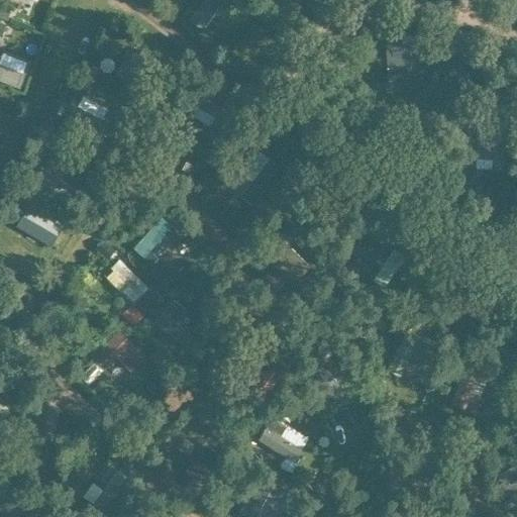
[(189,0),(186,5),(198,13),(206,0),(189,0)]
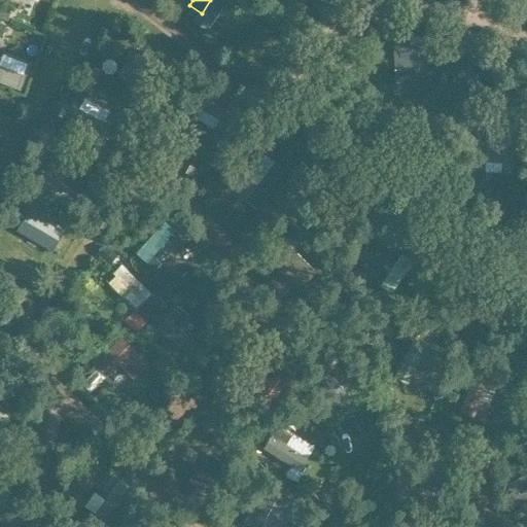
[(0,3),(0,4),(0,18),(6,21),(11,6),(0,3)]
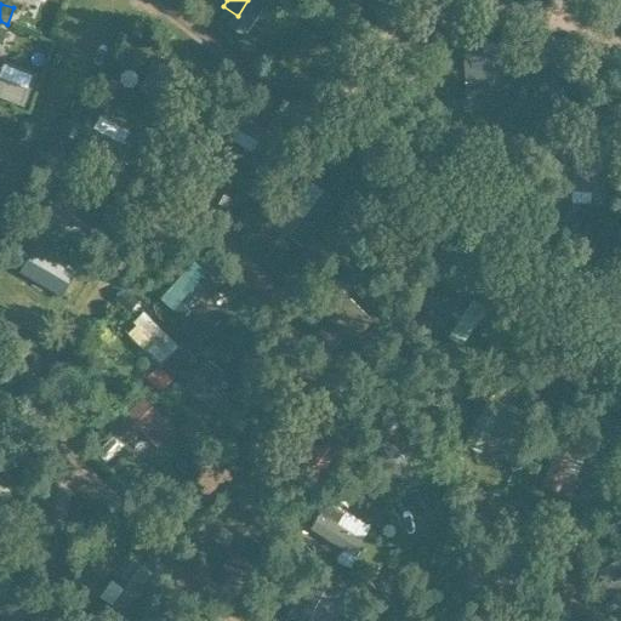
[(301,16),(292,23),(301,33),(309,24),(301,16)]
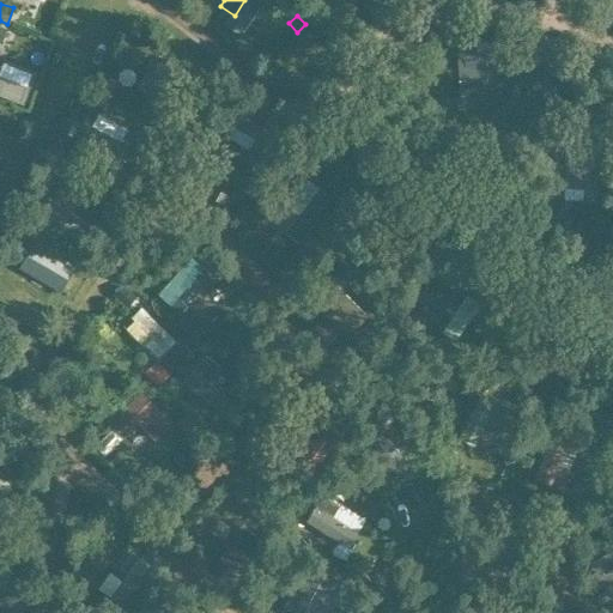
[(490,42),(456,43),(460,87),(487,86),(485,56),(508,66),(514,53),(496,43),(491,52),(490,42)]
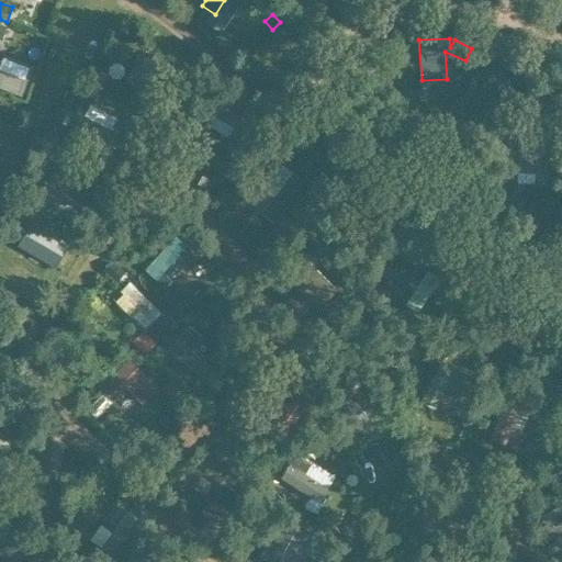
[(0,92),(4,93),(10,58),(0,56),(0,92)]
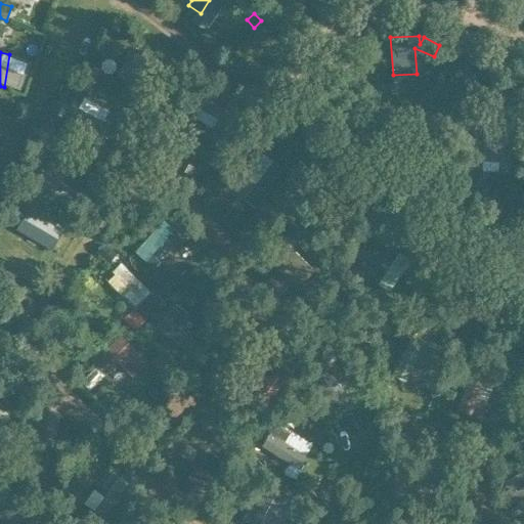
[(0,140),(9,129),(0,122),(0,140)]
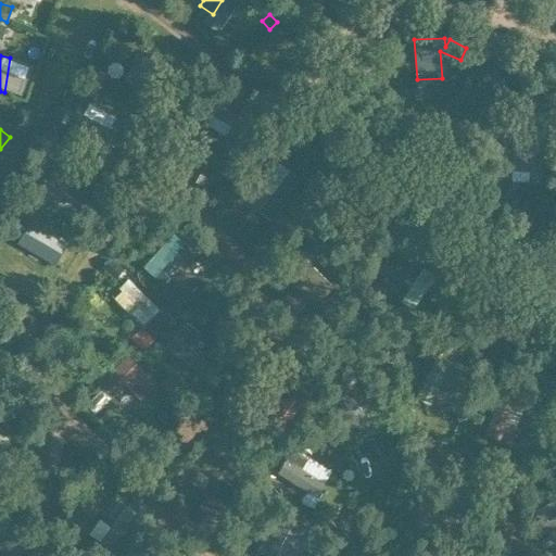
[(514,141),(512,169),(536,171),(538,149),(546,150),(553,151),(553,139),(547,138),(528,137),(528,142),(514,141)]
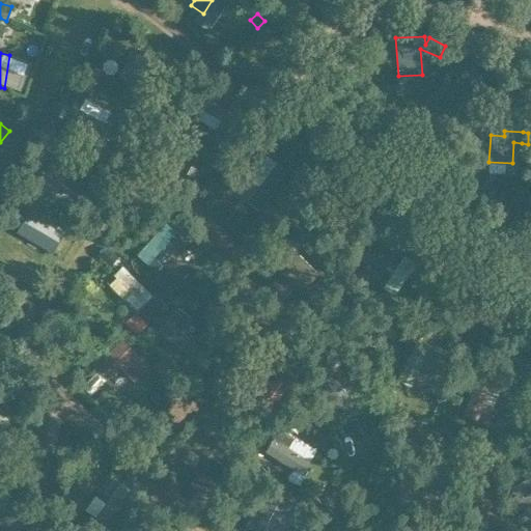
[(25,197),(21,204),(30,210),(34,202),(25,197)]
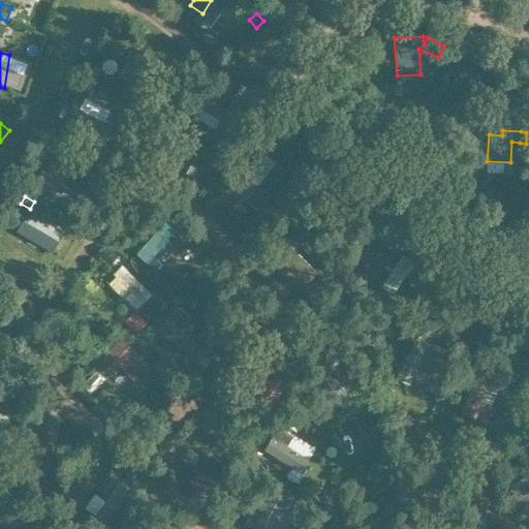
[(228,210),(221,221),(234,228),(241,218),(228,210)]
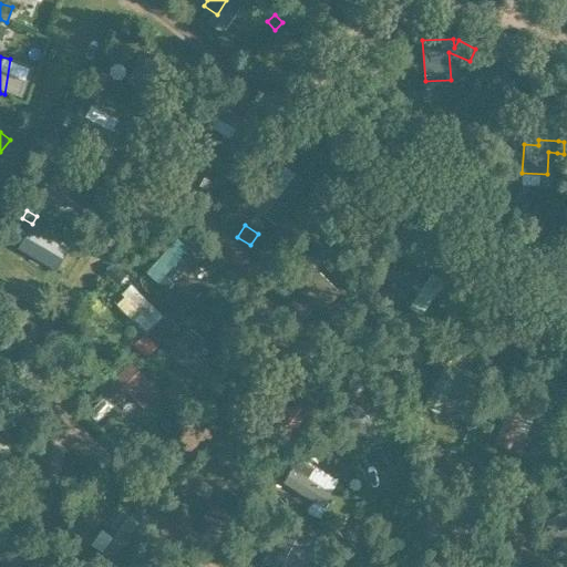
[(167,241),(152,248),(157,261),(172,256),(167,241)]
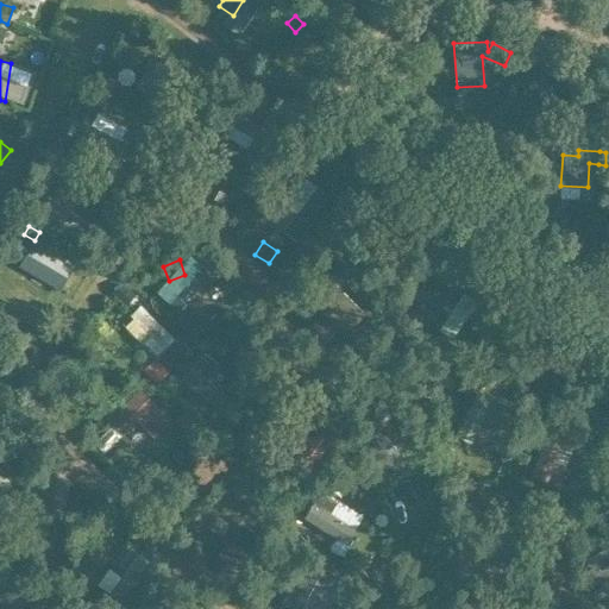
[(334,282),(314,302),(346,333),(366,313),(334,282)]
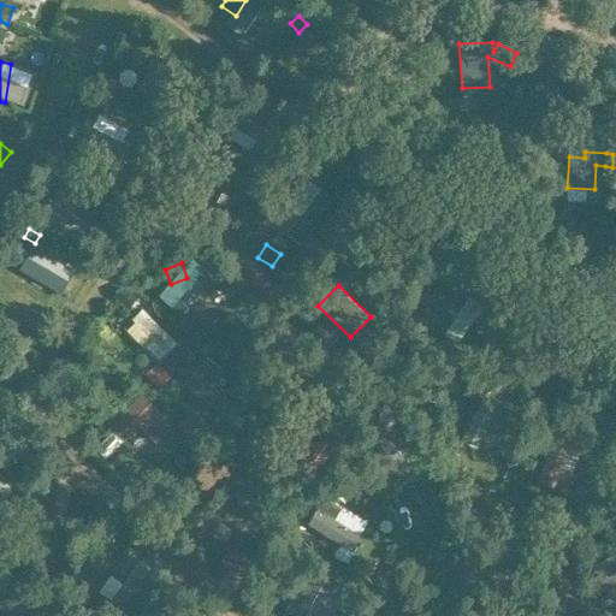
[(94,301),(110,312),(119,298),(104,288),(94,301)]
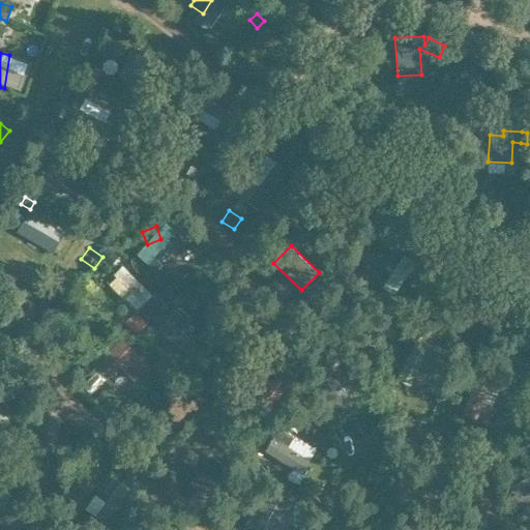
[(106,324),(117,337),(130,327),(119,313),(106,324)]
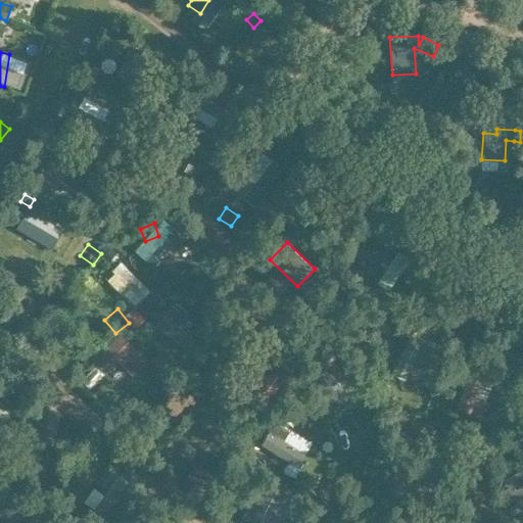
[(151,326),(142,326),(142,335),(151,334),(151,326)]
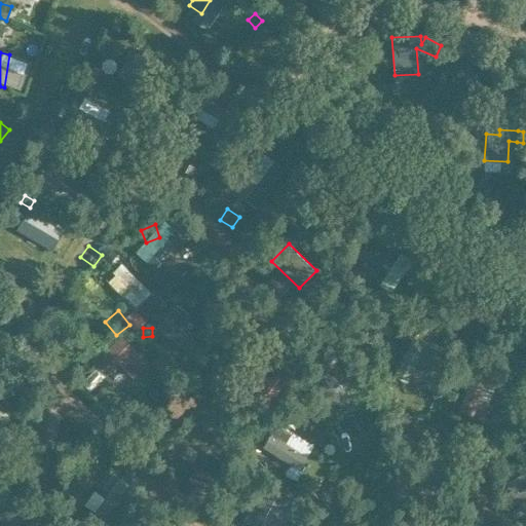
[(144,367),(140,362),(130,369),(110,340),(79,362),(91,380),(102,373),(112,388),(144,367)]
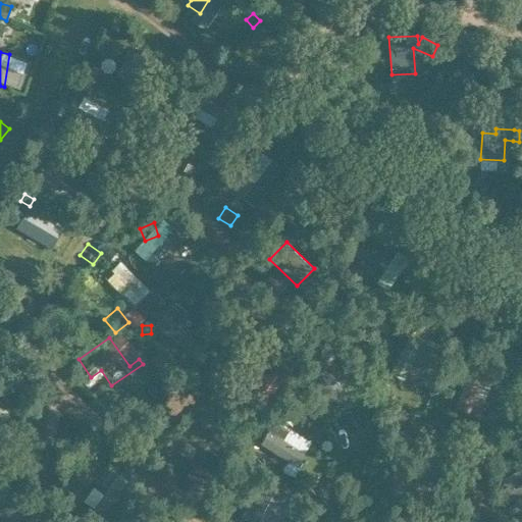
[(356,351),(345,362),(354,370),(364,360),(356,351)]
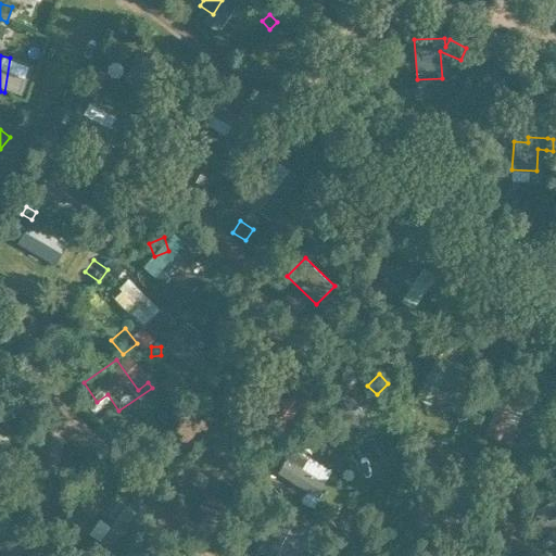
[(169,375),(161,383),(172,393),(180,386),(169,375)]
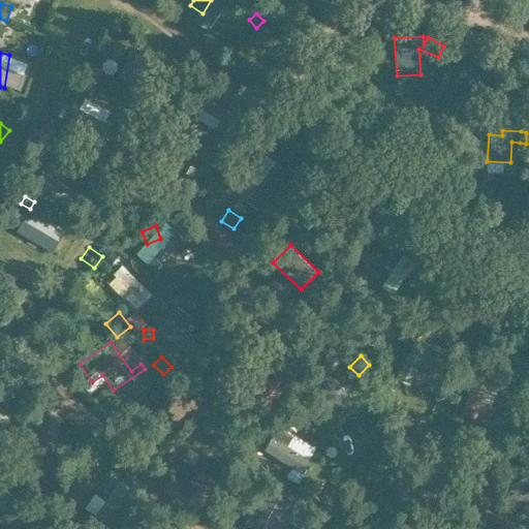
[(263,389),(251,407),(263,416),(276,397),(288,377),(276,369),(263,389)]
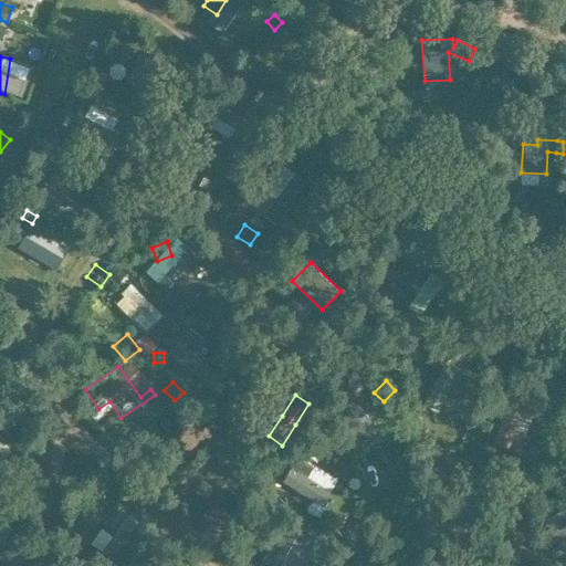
[(501,438),(511,407),(491,399),(480,431),(501,438)]
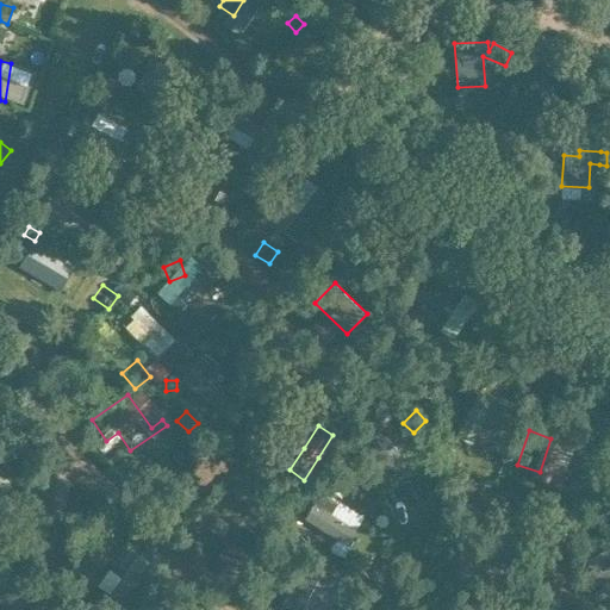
[(287,492),(274,497),(280,514),(293,509),(287,492)]
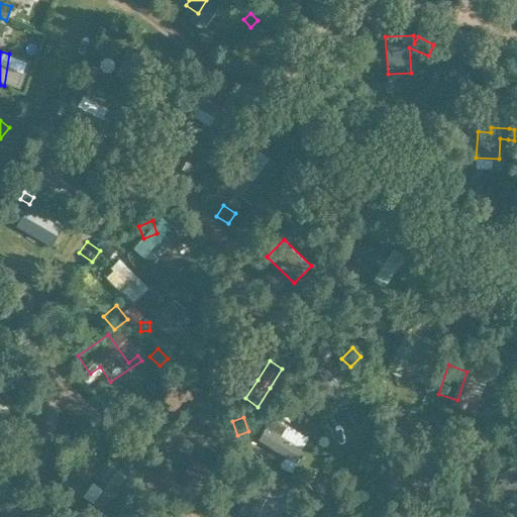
[(281,477),(276,484),(285,489),(289,481),(281,477)]
